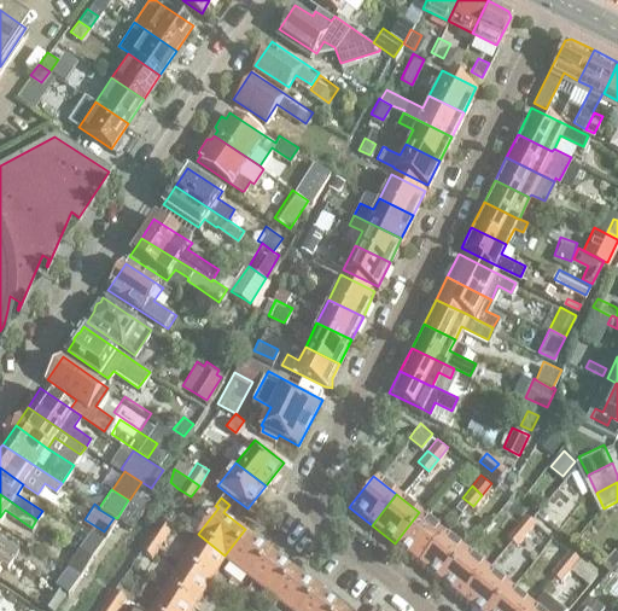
[(516,523),(526,531),(536,519),(525,511),(516,523)]
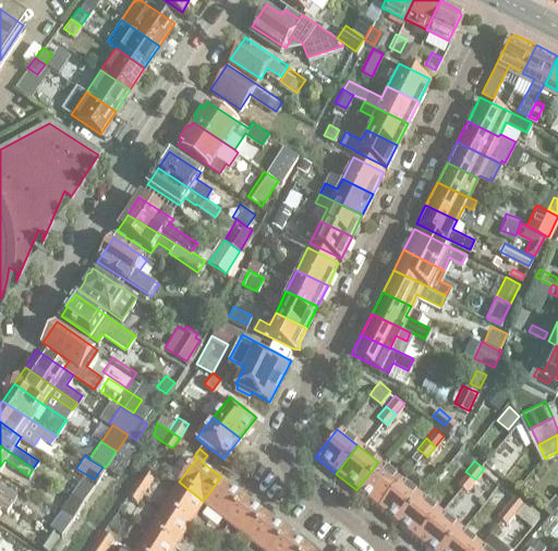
[(356,490),(376,505),(398,478),(378,462),(356,490)]
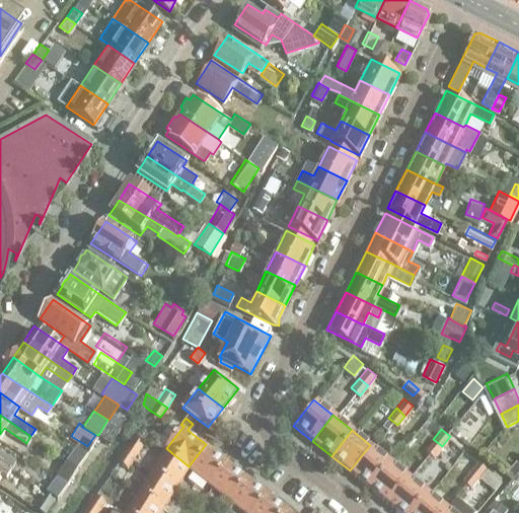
[(134,435),(129,443),(139,449),(144,442),(134,435)]
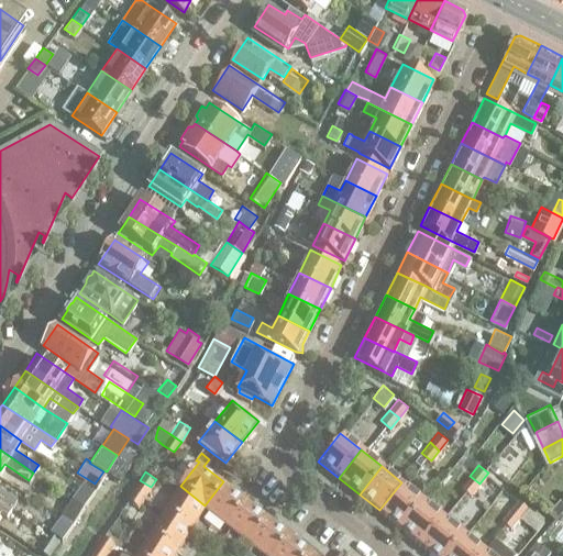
[(479,484),(470,476),(462,486),(471,493),(479,484)]
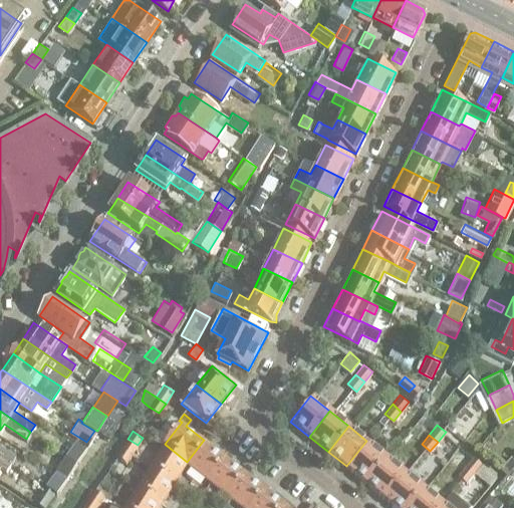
[(75,439),(65,455),(75,463),(86,446),(75,439)]
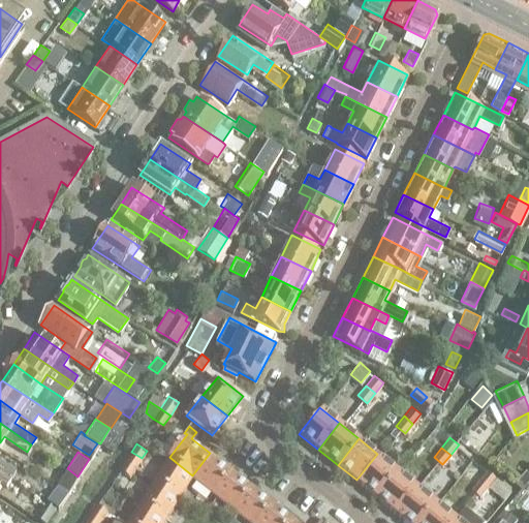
[(125,459),(136,466),(142,458),(131,452),(125,459)]
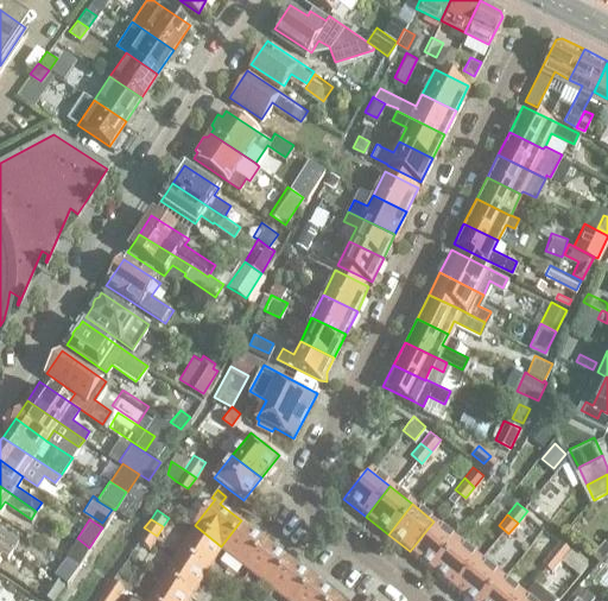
[(241,520),(221,546),(221,548),(245,565),(265,539),(241,520)]
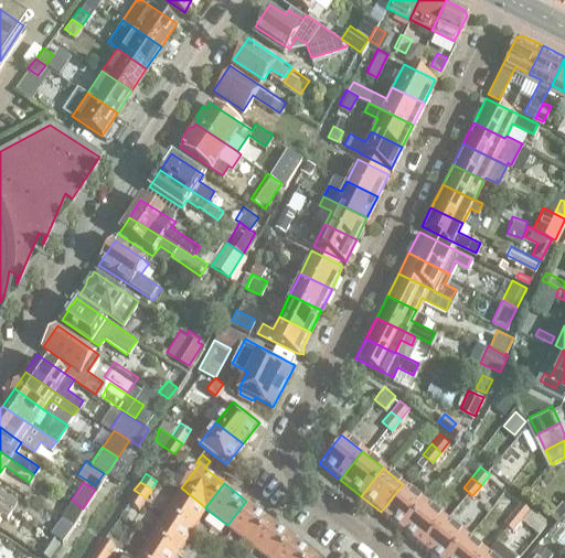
[(381,512),(402,528),(424,501),(403,484),(381,512)]
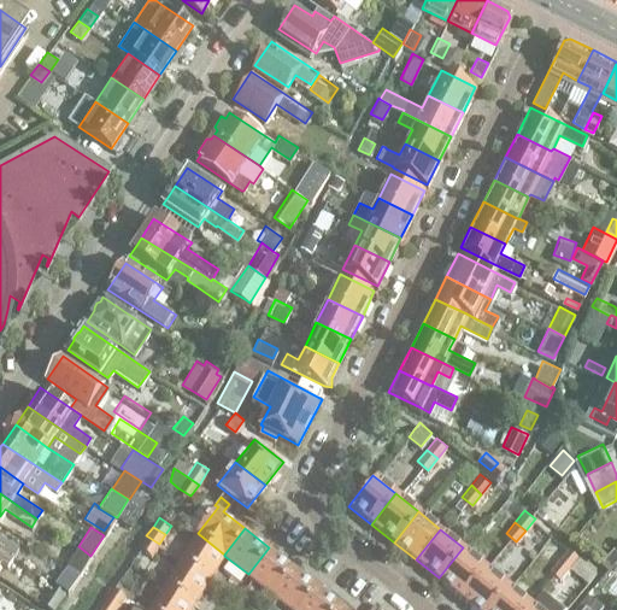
[(580,545),(586,538),(576,531),(571,538),(580,545)]
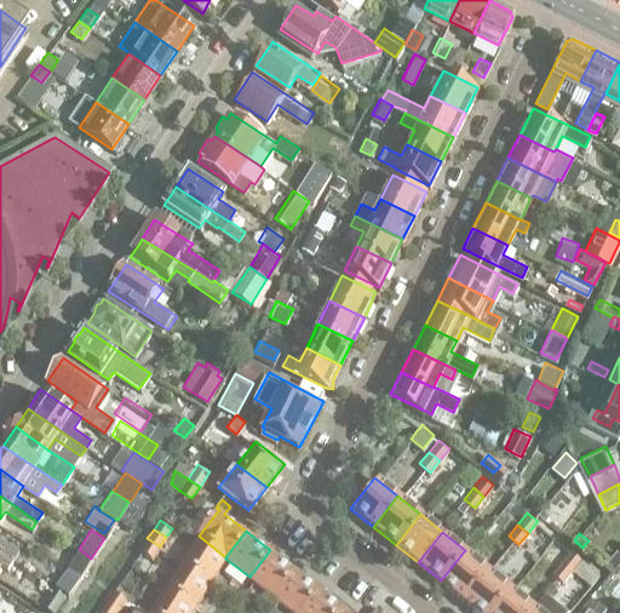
[(182,565),(211,583),(225,559),(225,557),(200,537),(182,565)]
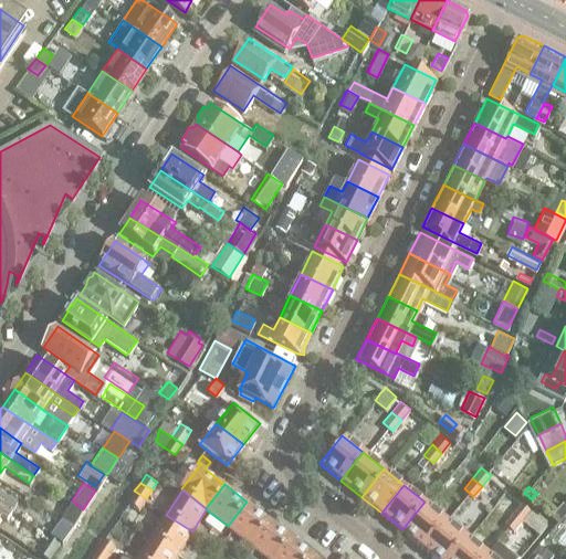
[(0,501),(11,509),(16,502),(0,491),(0,501)]
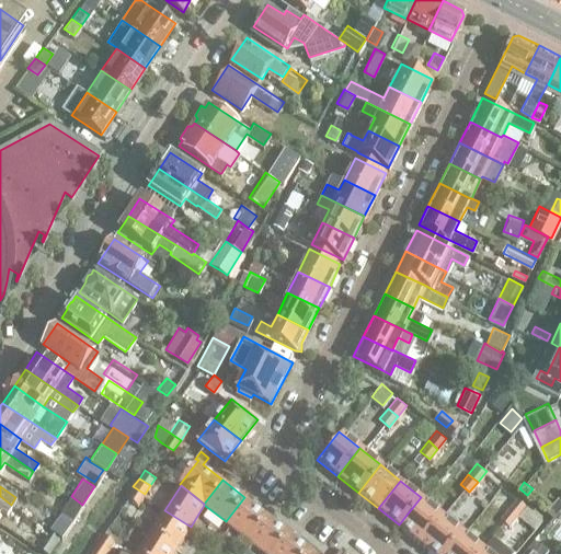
[(127,495),(138,503),(145,494),(133,486),(127,495)]
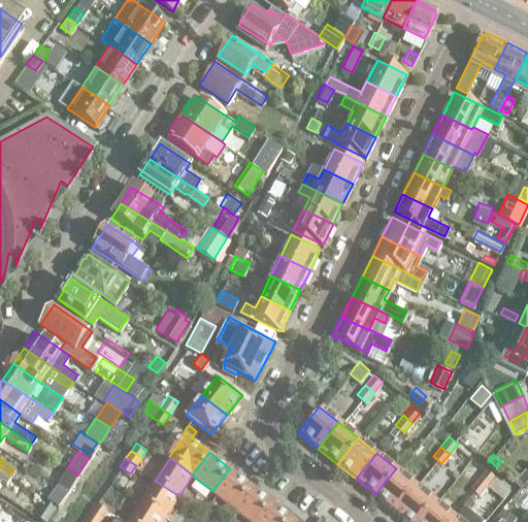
[(501,460),(496,466),(522,487),(526,481),(527,478),(527,468),(525,466),(519,475),(501,460)]
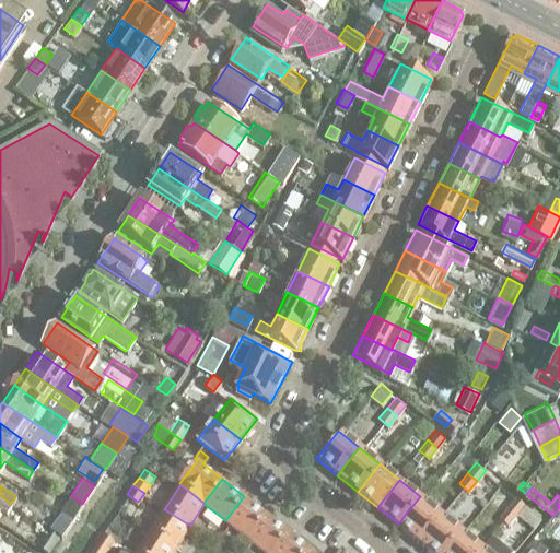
[(0,507),(1,507),(7,510),(11,504),(0,495),(0,507)]
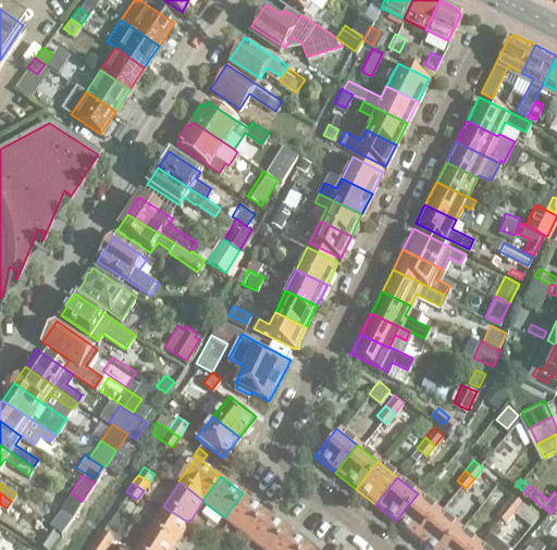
[(71,492),(60,510),(71,517),(82,501),(71,492)]
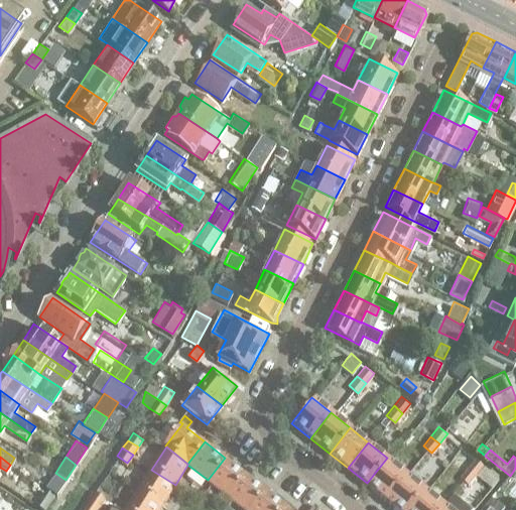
[(468,466),(476,473),(484,464),(476,457),(468,466)]
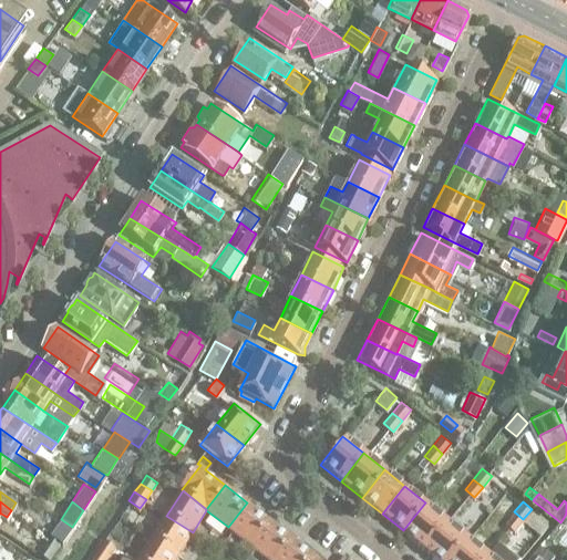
[(251,543),(270,520),(247,503),(228,527),(251,543)]
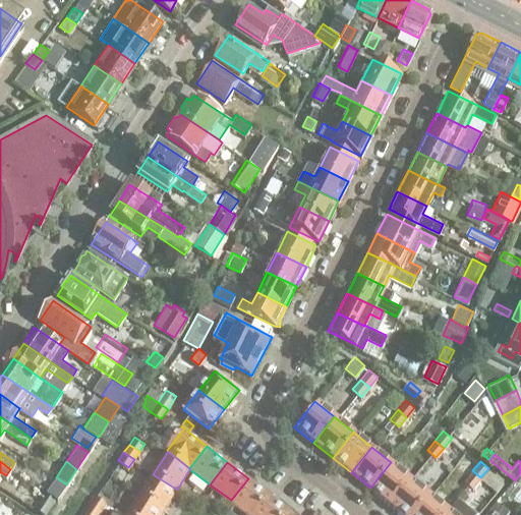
[(410,476),(391,462),(370,488),(390,503),(410,476)]
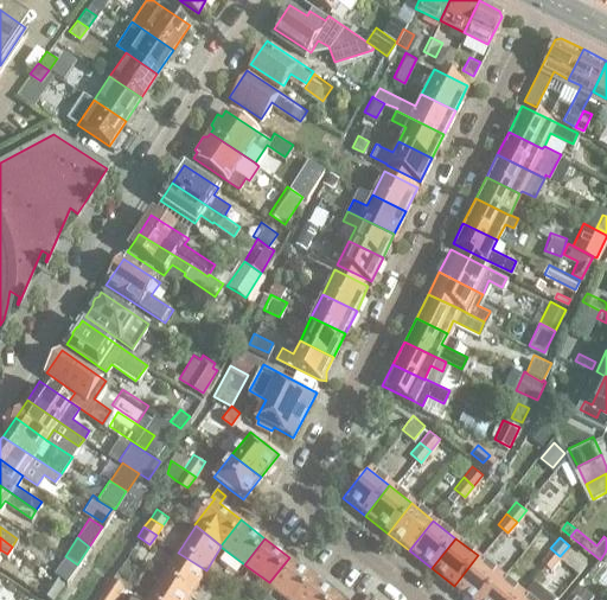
[(560,556),(550,548),(541,560),(550,568),(560,556)]
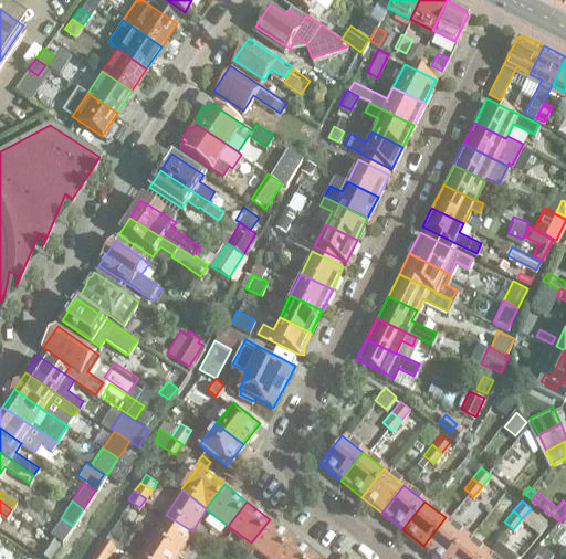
[(152,537),(178,554),(192,531),(166,515),(152,537)]
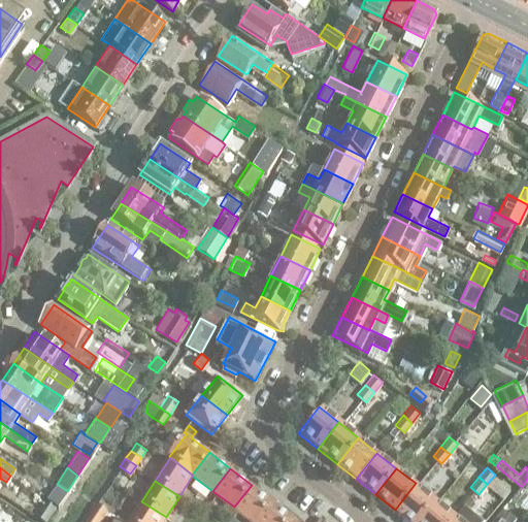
[(395,510),(410,521),(416,521),(434,498),(416,483),(395,510)]
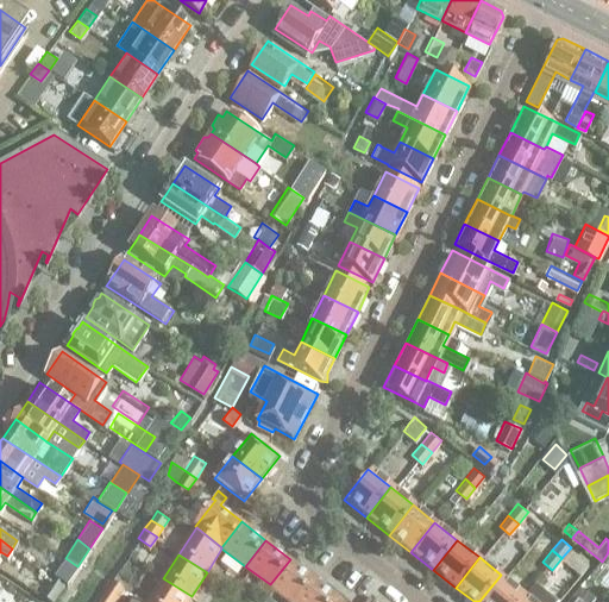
[(67,583),(77,566),(66,558),(54,575),(67,583)]
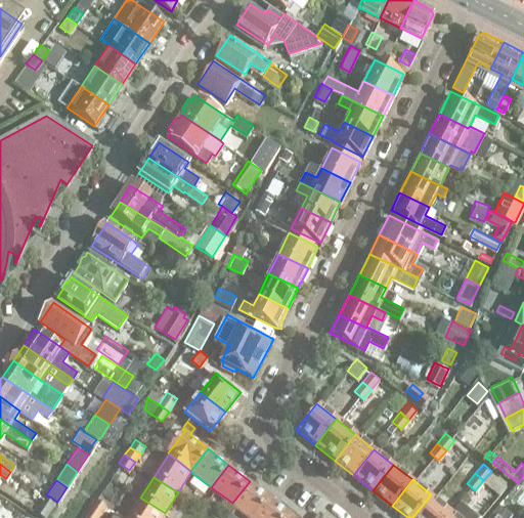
[(252,517),(254,517),(270,498),(250,481),(232,503),(252,517)]
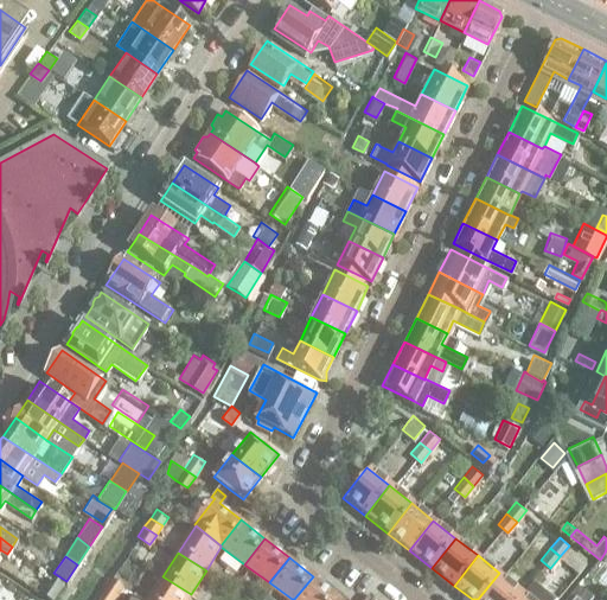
[(478,599),(513,599),(522,591),(499,573),(478,599)]
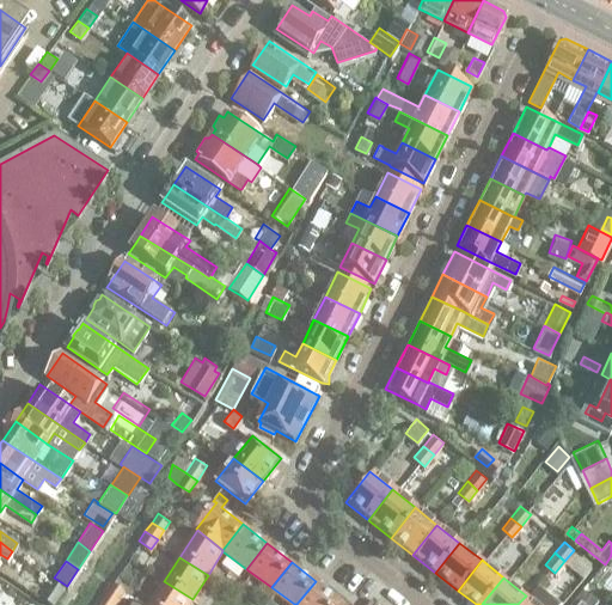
[(54,603),(65,587),(53,579),(42,596),(54,603)]
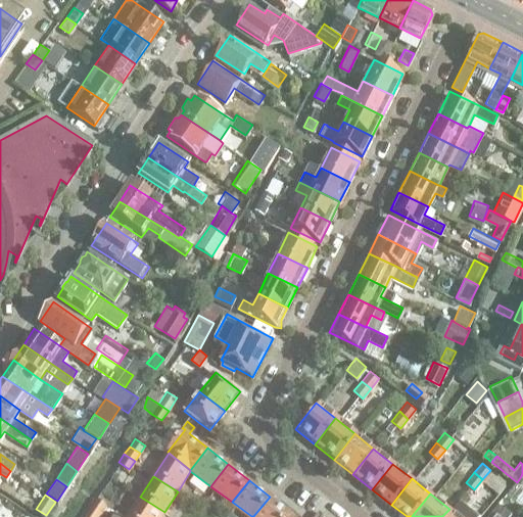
[(91,504),(101,511),(106,503),(96,496),(91,504)]
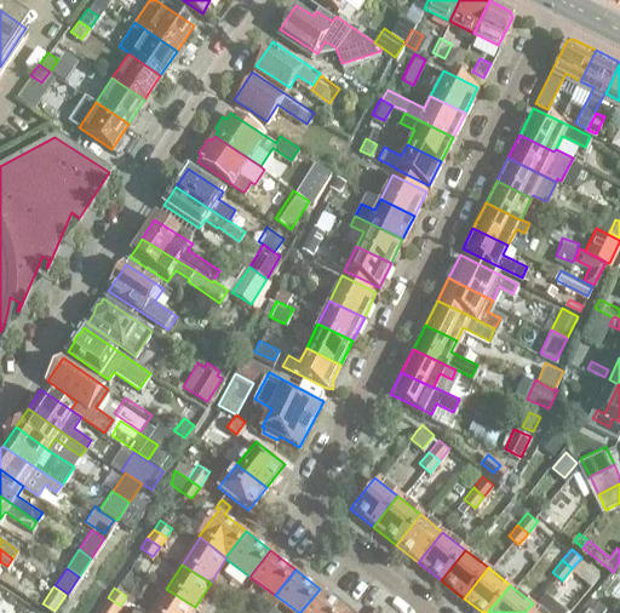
[(150,612),(190,612),(195,607),(166,589),(150,612)]
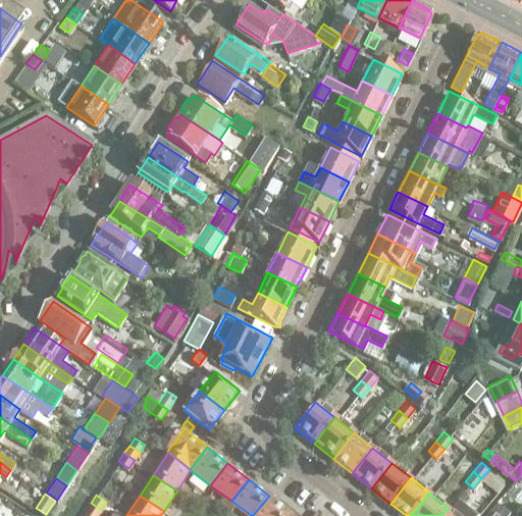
[(291,515),(289,514),(291,512),(269,496),(253,515),(291,515)]
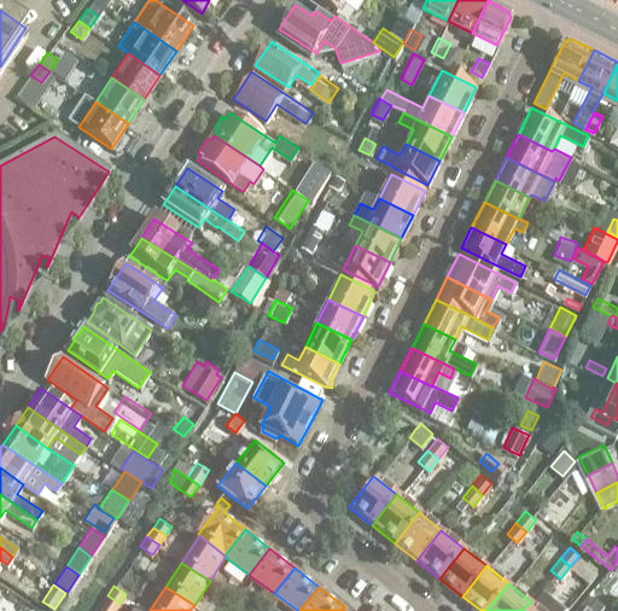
[(598,610),(604,605),(598,599),(590,593),(582,601),(573,610),(598,610)]
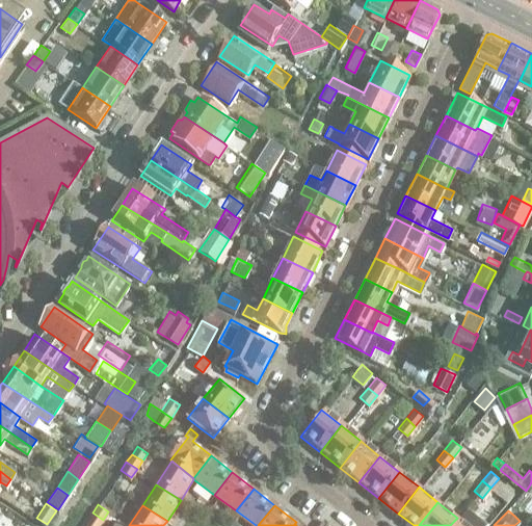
[(87,521),(95,525),(98,525),(103,520),(92,513),(87,521)]
